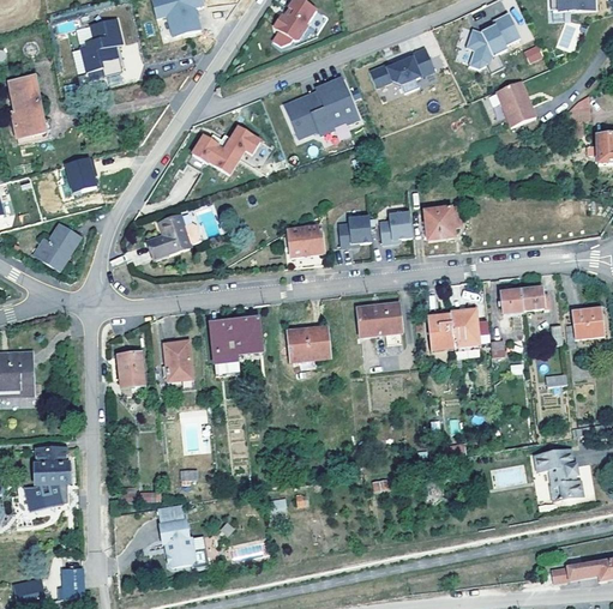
[(151,0),(156,12),(167,10),(172,31),(199,24),(194,2),(203,0),(151,0)]
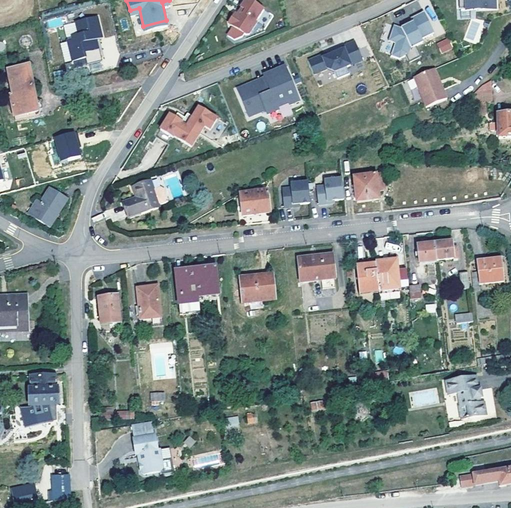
[(265,6),(255,0),(242,0),(240,4),(245,7),(243,11),(238,8),(236,11),(235,10),(228,20),(246,32),(248,31),(265,6)]
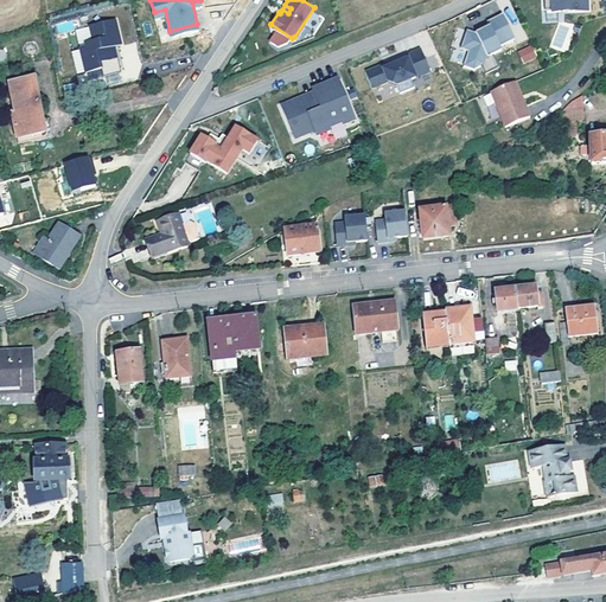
[(512,36),(501,10),(485,17),(488,21),(473,29),(464,25),(458,44),(466,46),(463,62),(471,65),(479,61),(484,70),(497,63),(491,51),(499,47),(497,43),(512,36)]
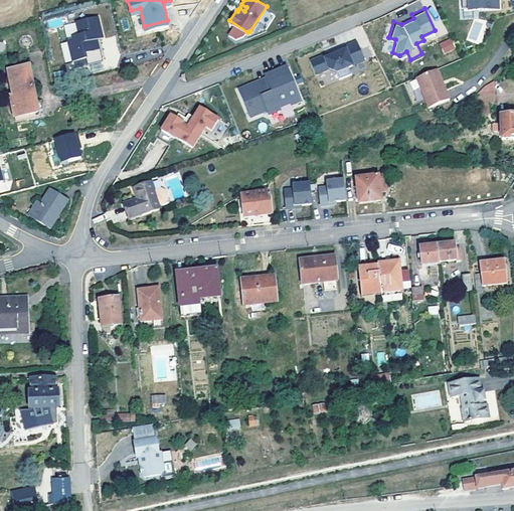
[(103,36),(97,12),(73,17),(76,29),(70,30),(70,34),(66,35),(71,57),(86,54),(84,50),(100,46),(98,37),(103,36)]
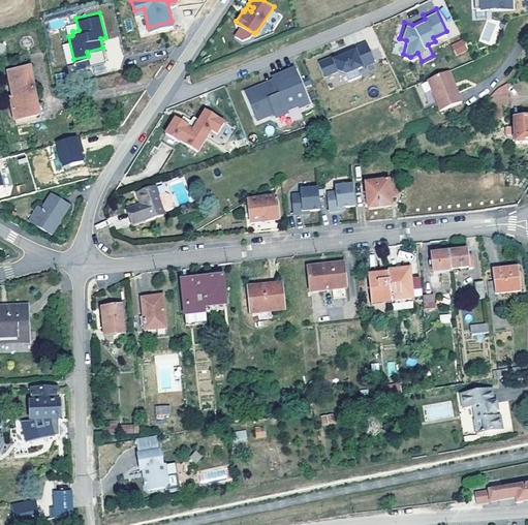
[(51,27),(64,21),(61,13),(48,19),(51,27)]
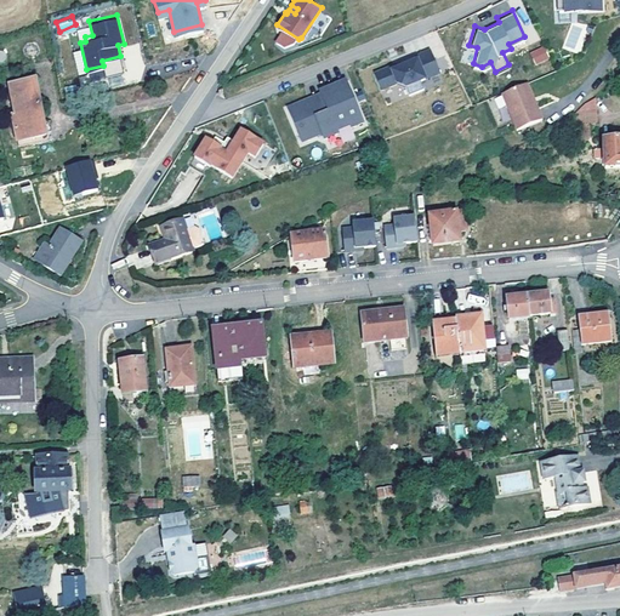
[(570,16),(562,43),(578,49),(586,22),(570,16)]
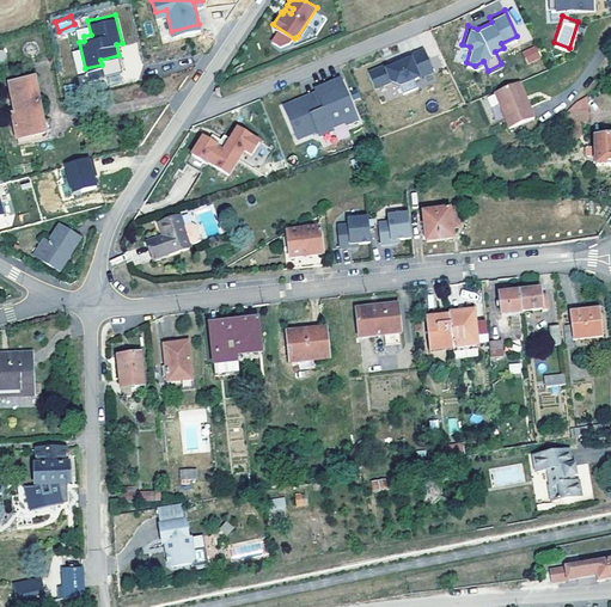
[(535,41),(520,47),(526,60),(541,53),(535,41)]
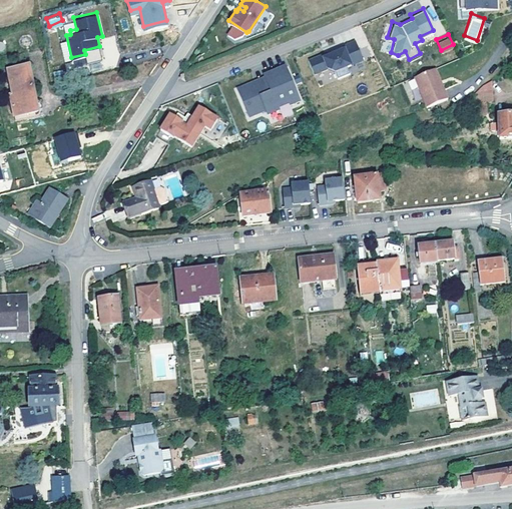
[(329,49),(309,57),(315,73),(328,67),(335,69),(363,58),(355,39),(342,44),(343,46),(330,51),(329,49)]
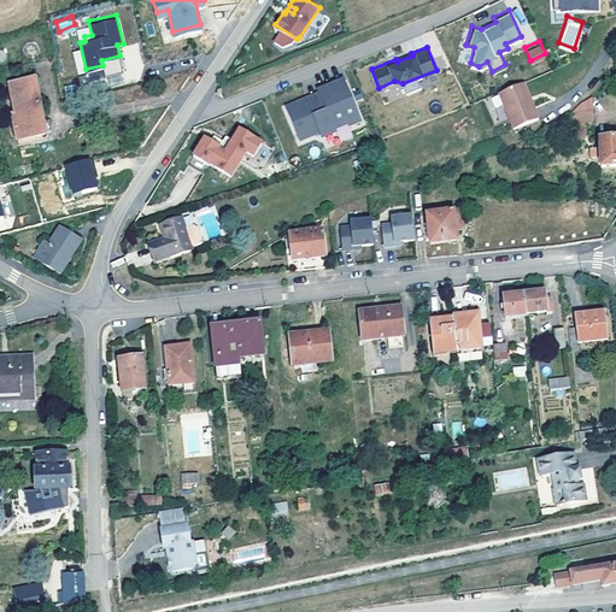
[(45,130),(42,118),(34,75),(9,80),(13,109),(11,110),(16,136),(45,130)]
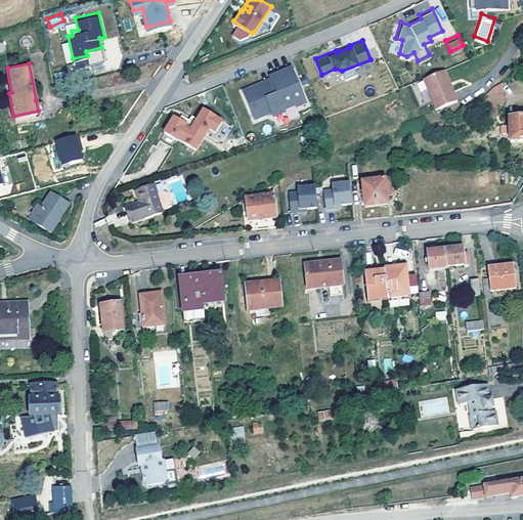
[(448,78),(444,67),(424,76),(436,106),(456,97),(450,83),(448,84),(447,81),(448,78)]
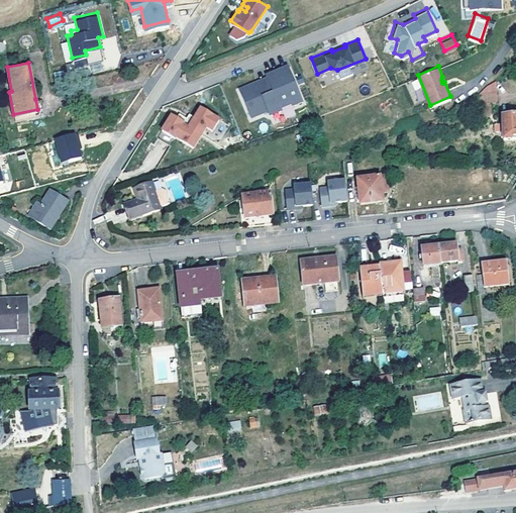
[(258,82),(239,89),(251,117),(268,111),(270,116),(282,111),(280,108),(281,105),(292,101),(294,106),(303,102),(288,67),(267,75),(270,83),(260,87),(258,82)]
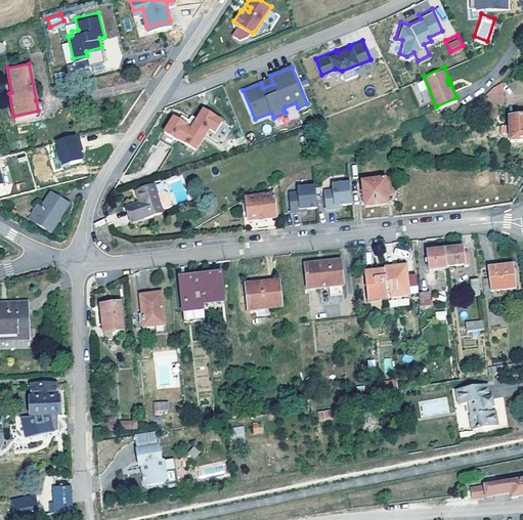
[(483,92),(482,93),(483,101),(503,100),(502,92),(483,92)]
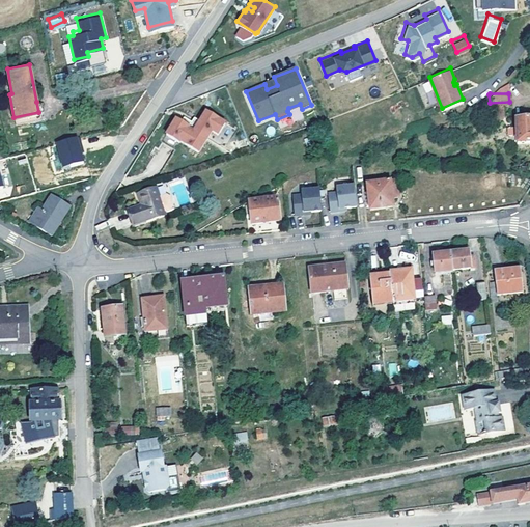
[(42,101),(36,102),(38,112),(14,117),(15,122),(45,117),(42,101)]
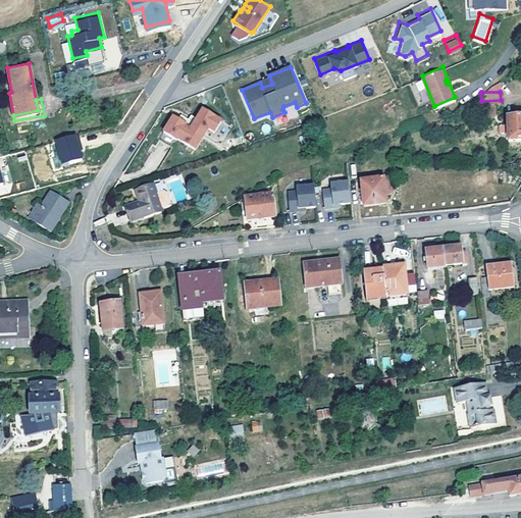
[(222,118),(202,106),(190,125),(188,124),(189,122),(172,112),(163,128),(177,137),(196,149),(208,126),(215,131),(222,118)]
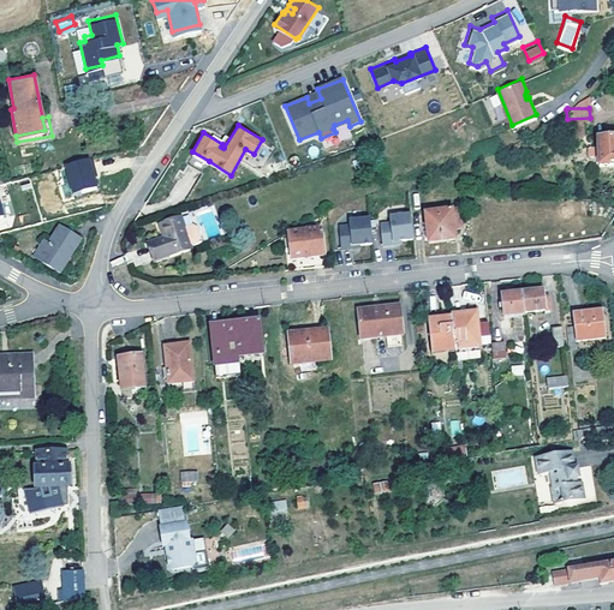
[(613,132),(596,133),(596,144),(588,144),(589,153),(597,153),(597,162),(613,161),(613,132)]
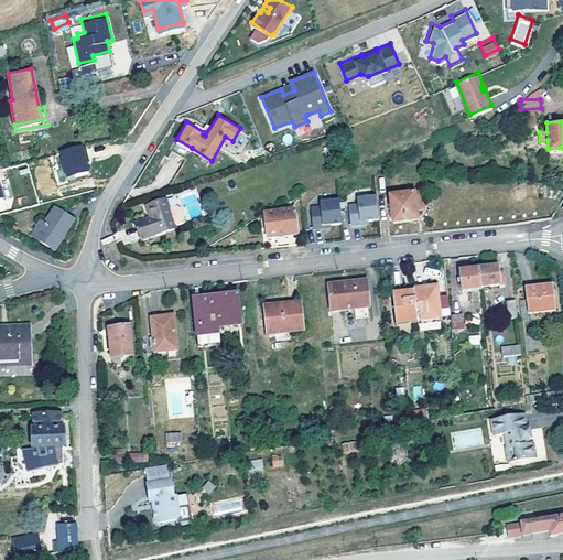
[(192,148),(176,139),(171,147),(186,157),(192,148)]
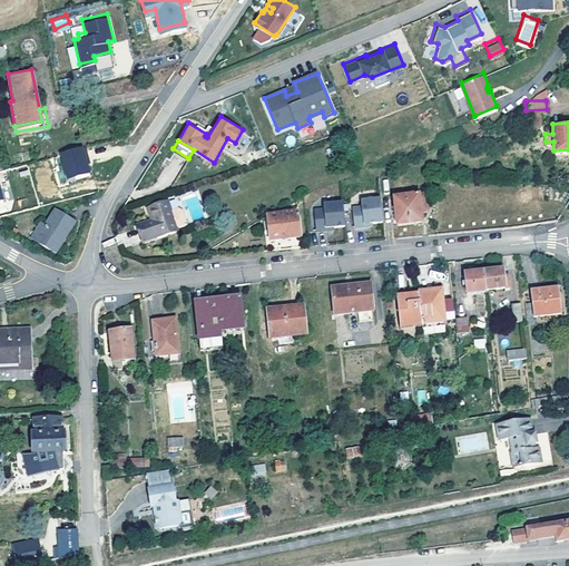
[(79,143),(57,148),(65,177),(87,171),(79,143)]
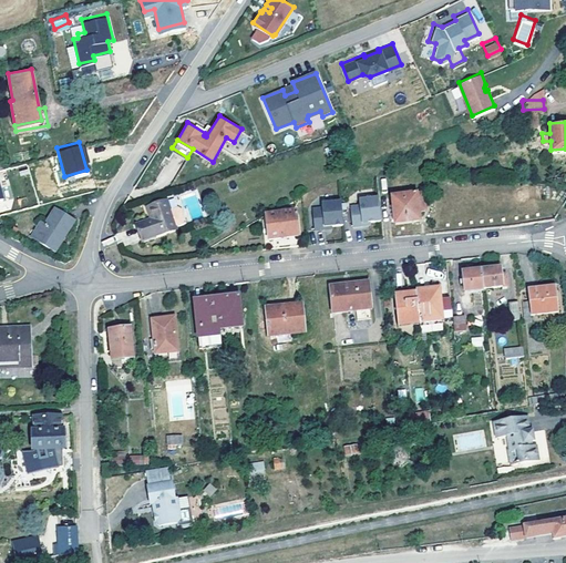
[(424,206),(422,188),(413,190),(408,191),(403,192),(391,193),(394,221),(419,217),(418,207),(424,206)]
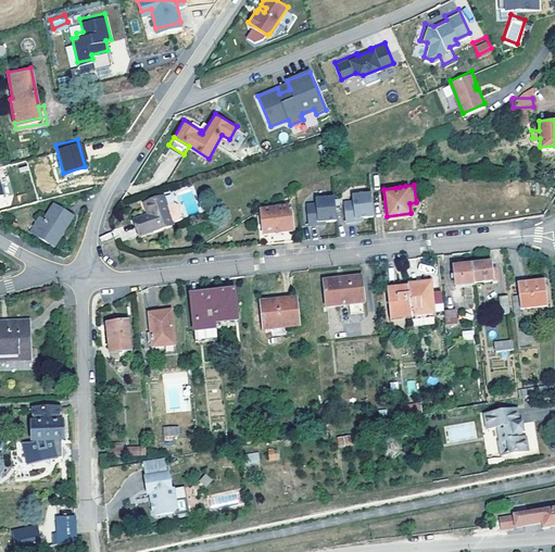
[(373,213),(370,191),(351,193),(352,198),(342,199),(344,220),(355,218),(354,215),(362,215),(373,213)]
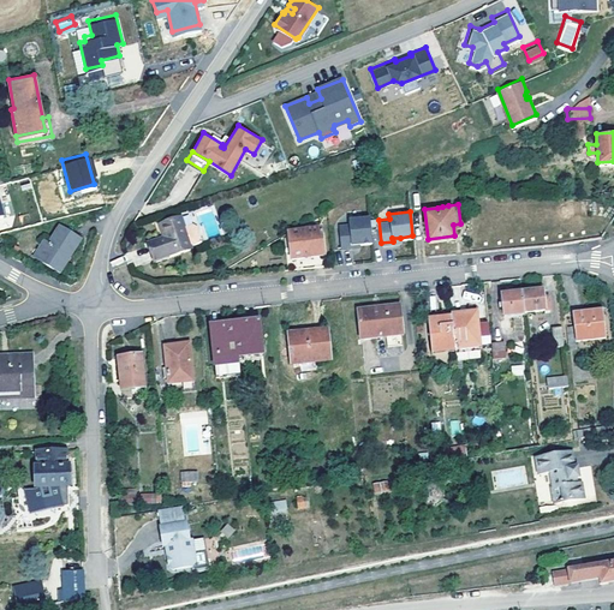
[(180,214),(159,221),(164,234),(148,239),(153,258),(190,246),(190,244),(184,225),(180,214)]
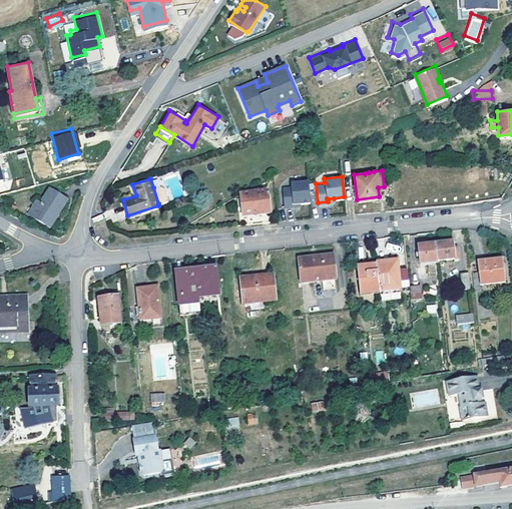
[(310,200),(308,179),(291,180),(291,184),(282,185),(284,204),(293,203),(293,201),(300,200),(310,200)]
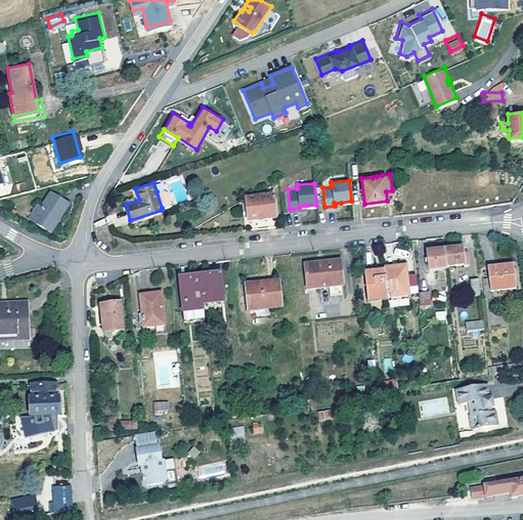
[(164,189),(157,191),(162,208),(169,205),(170,202),(167,190),(164,189)]
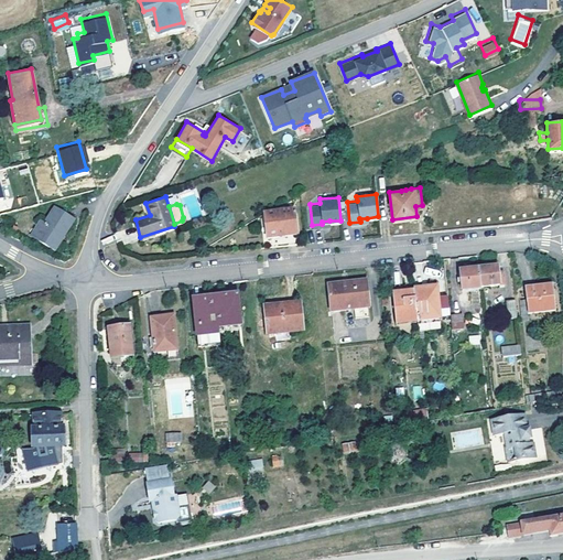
[(54,205),(44,221),(40,218),(31,233),(54,247),(73,217),(54,205)]
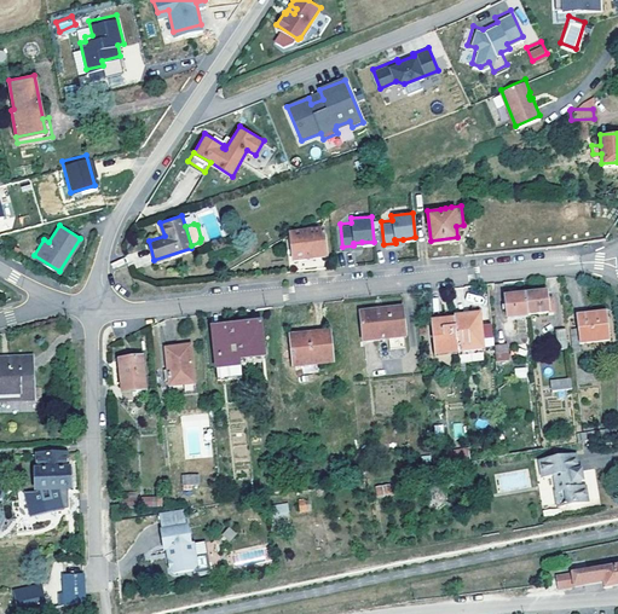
[(292,230),(290,230),(293,258),(324,254),(322,226),(292,230)]
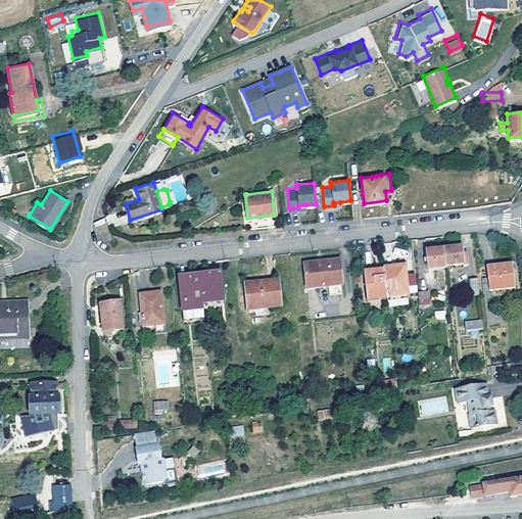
[(442,246),(444,263),(467,261),(465,250),(461,250),(460,244),(442,246)]
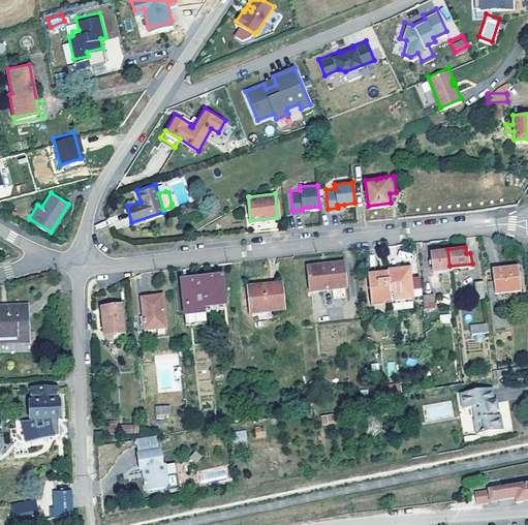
[(449,268),(449,266),(447,249),(430,251),(431,258),(428,258),(429,261),(431,261),(432,270),(449,268)]
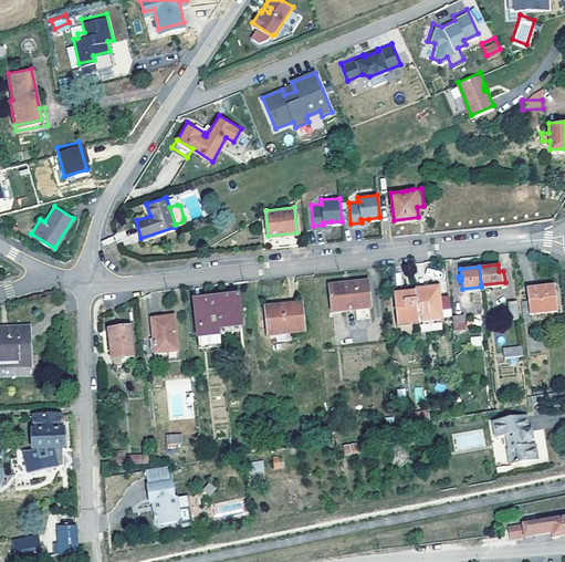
[(367,278),(328,282),(332,309),(370,304),(367,278)]
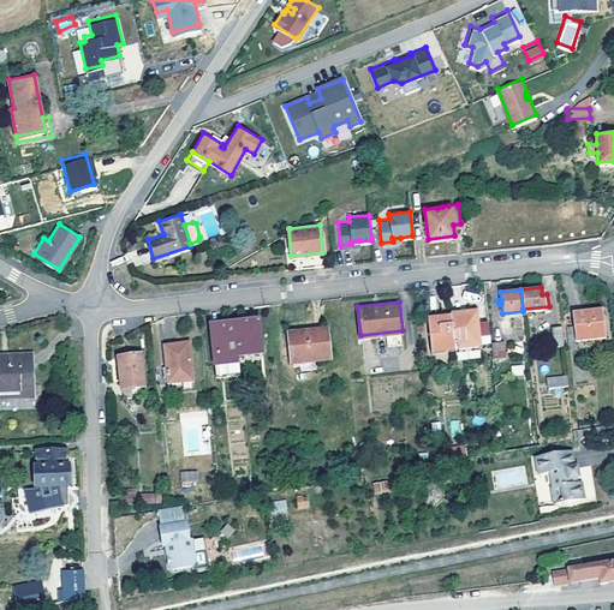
[(567,338),(574,336),(604,334),(602,308),(571,310),(573,323),(565,323),(567,338)]
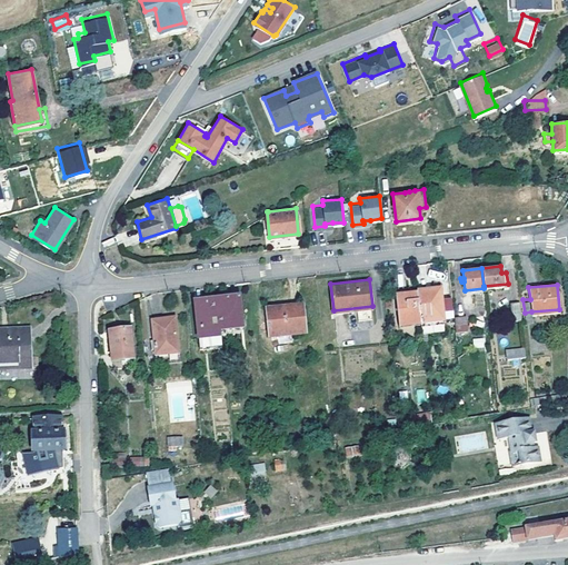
[(439,286),(417,288),(420,319),(442,317),(454,315),(451,297),(440,297),(439,286)]
